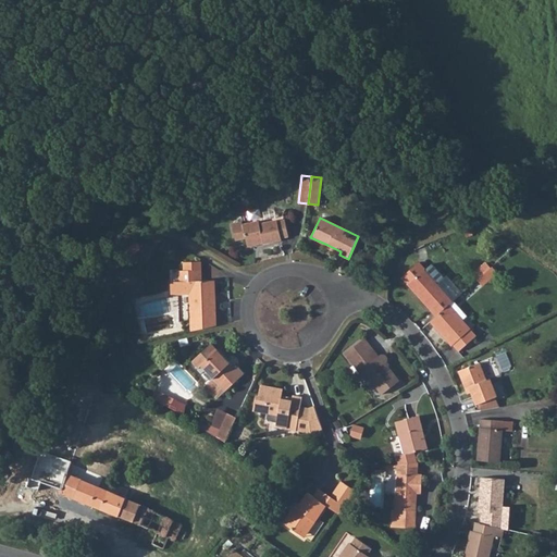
[(247,244),(261,240),(262,244),(281,239),(281,238),(288,236),(284,220),(276,222),(276,220),(259,224),(258,221),(242,225),(240,221),(230,224),(234,240),(244,238),(247,244)]
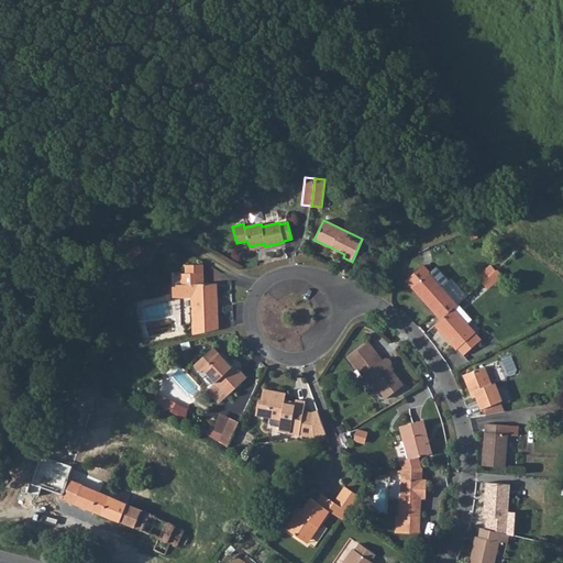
[(330,251),(343,257),(344,254),(331,247),(330,251)]
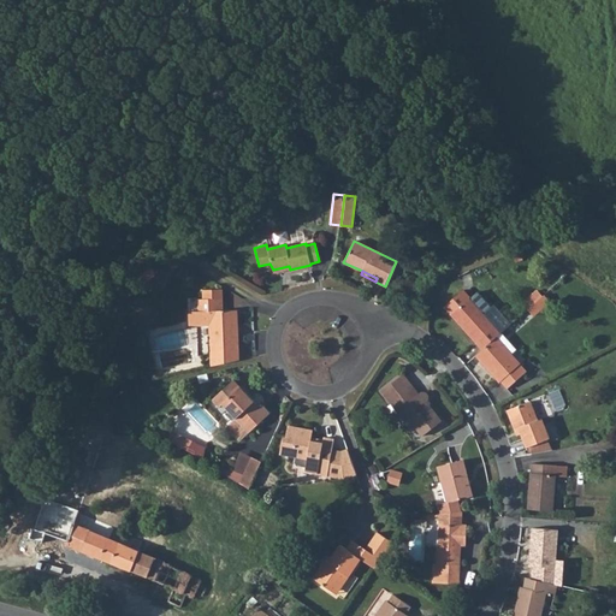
[(532,304),(538,311),(550,301),(544,295),(532,304)]
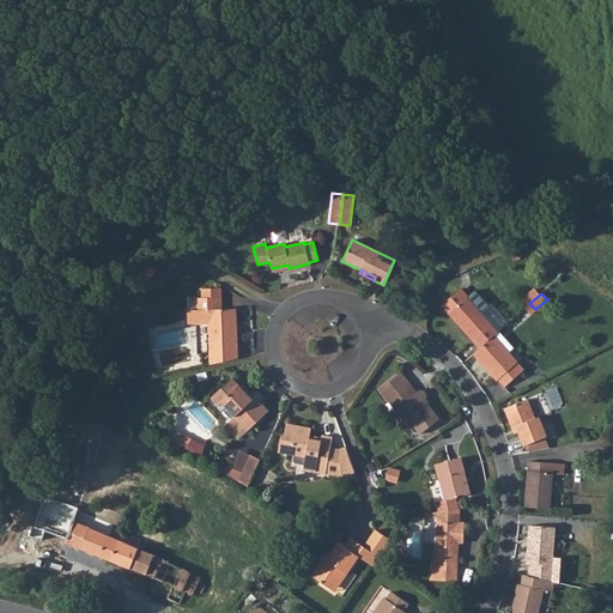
[(479,349),(493,335),(498,331),(467,296),(448,314),(479,349)]
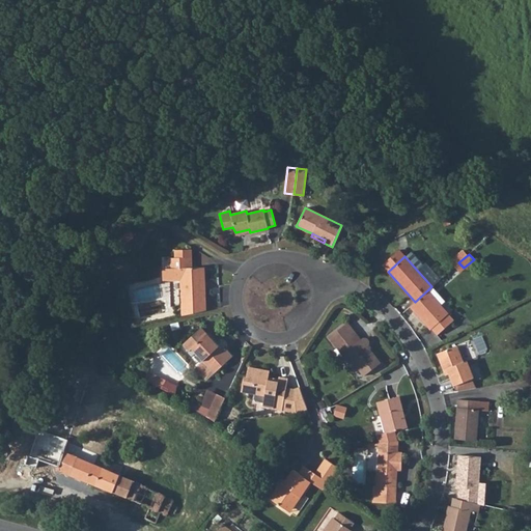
[(183,314),(205,309),(203,268),(191,268),(191,257),(175,257),(168,258),(169,269),(162,269),(163,280),(180,279),(183,314)]
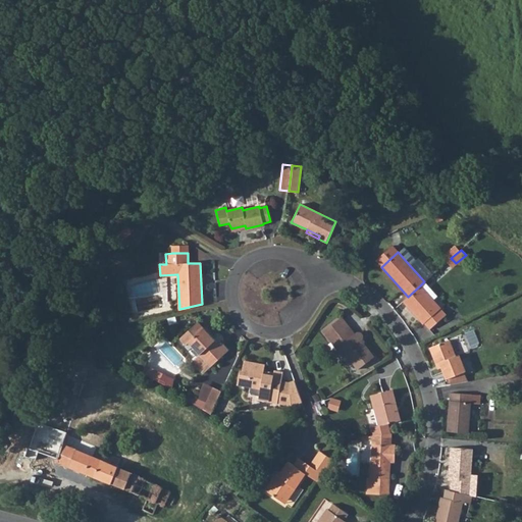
[(447,262),(452,267),(456,263),(451,258),(447,262)]
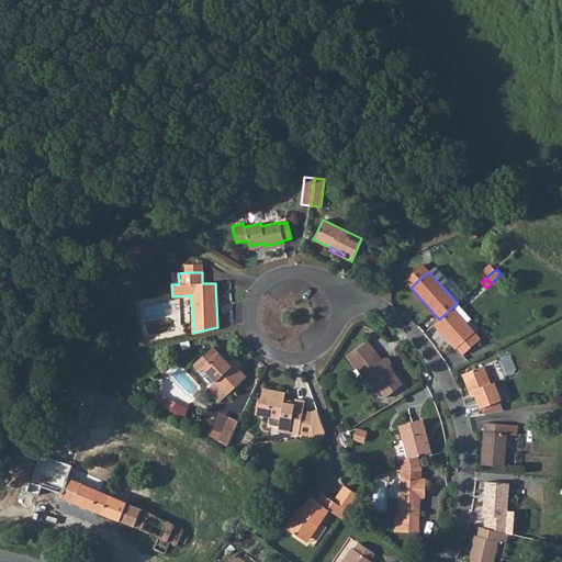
[(457,303),(452,307),(465,323),(470,318),(457,303)]
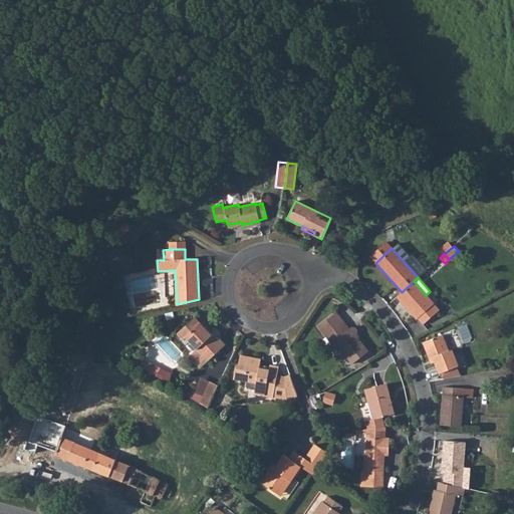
[(397,296),(417,319),(418,318),(423,324),(440,310),(434,304),(426,295),(414,281),(402,292),(397,296)]
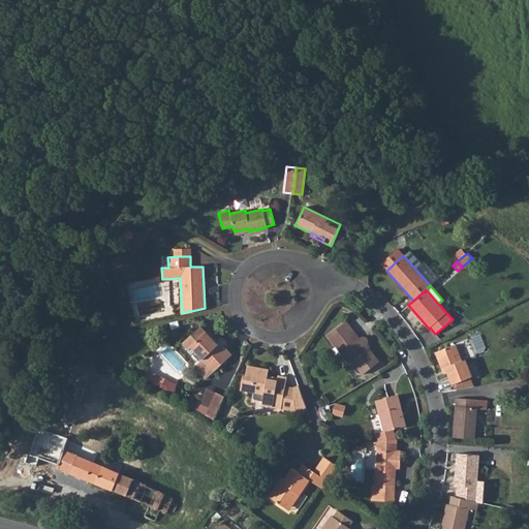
[(208,299),(209,306),(219,304),(218,297),(208,299)]
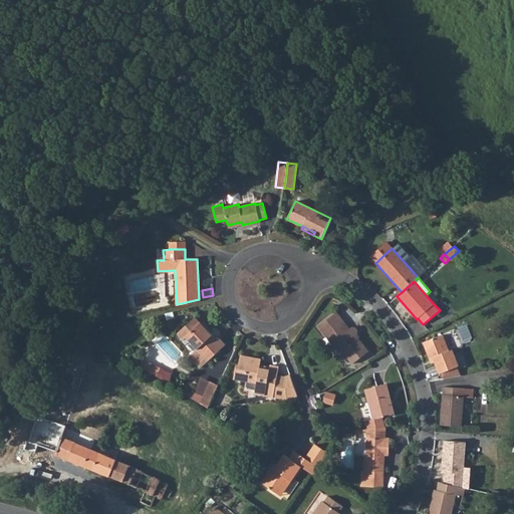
[(327,337),(331,333),(336,339),(334,341),(340,347),(353,363),(368,352),(355,335),(357,333),(357,331),(355,329),(353,327),(351,327),(349,328),(336,312),(318,326),(327,337)]
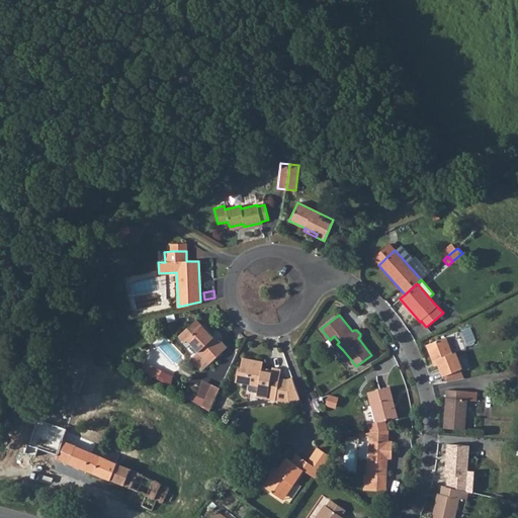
[(219,343),(196,320),(178,336),(184,343),(187,340),(199,353),(193,358),(193,361),(202,371),(209,364),(228,347),(222,340),(219,343)]
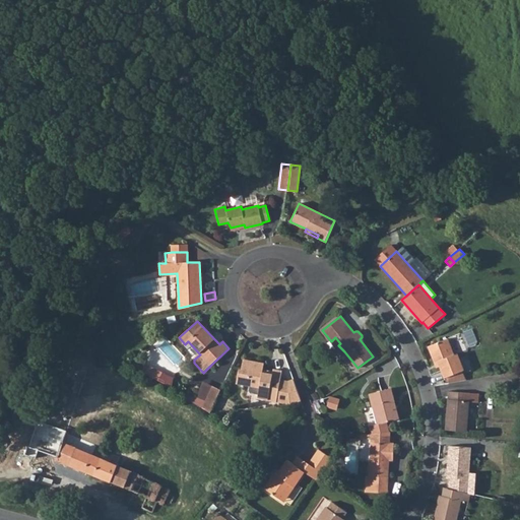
[(331,341),(341,353),(344,351),(338,345),(340,343),(335,337),(331,341)]
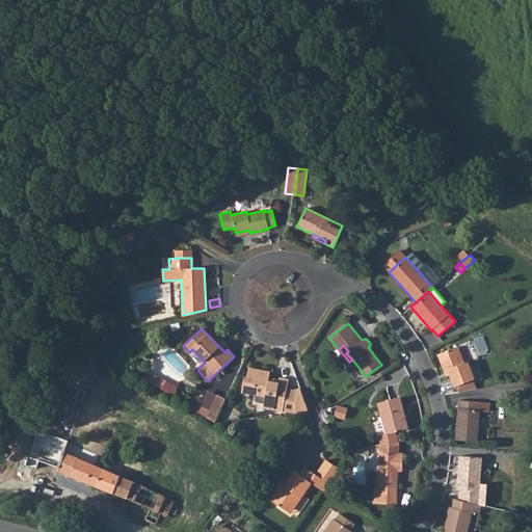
[(444,371),(448,370),(450,375),(451,378),(454,387),(456,386),(474,379),(475,379),(468,361),(464,363),(457,346),(436,354),(444,371)]
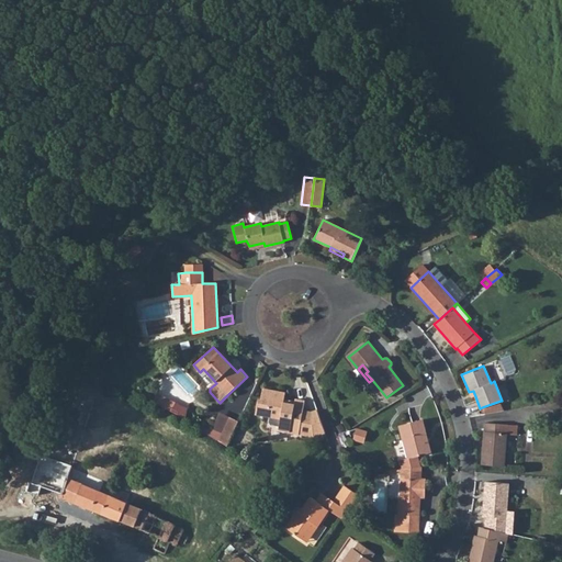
[(285,392),(262,388),(261,398),(258,398),(255,414),(270,416),(269,422),(271,425),(279,427),(279,430),(300,434),(303,412),(305,401),(295,398),(295,401),(294,404),(284,402),(284,398),(285,392)]
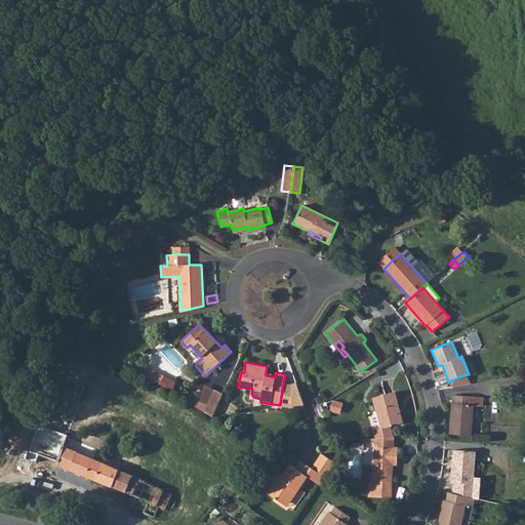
[(147,366),(142,374),(147,376),(154,380),(159,384),(163,375),(147,366)]
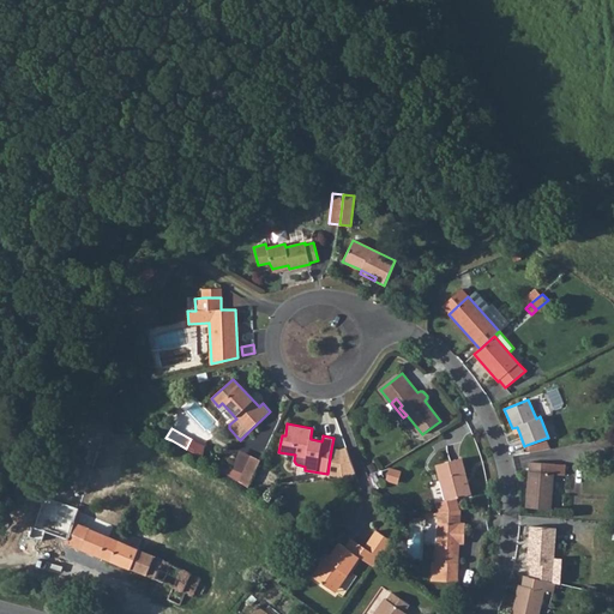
[(527,445),(529,452),(552,449),(547,438),(527,445)]
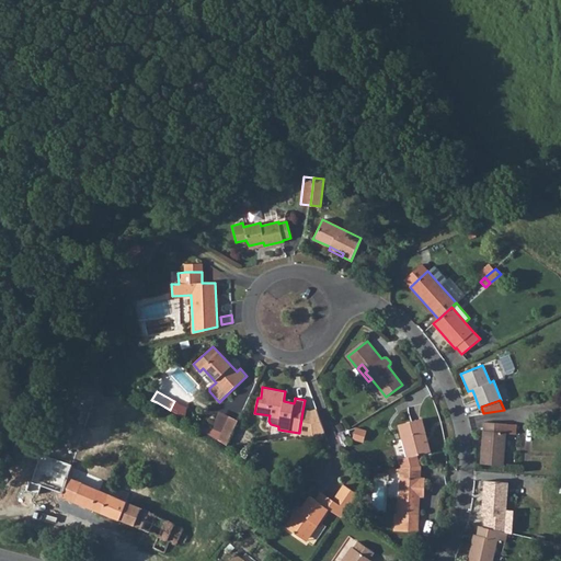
[(308,412),(307,422),(309,422),(315,435),(325,431),(318,409),(308,412)]
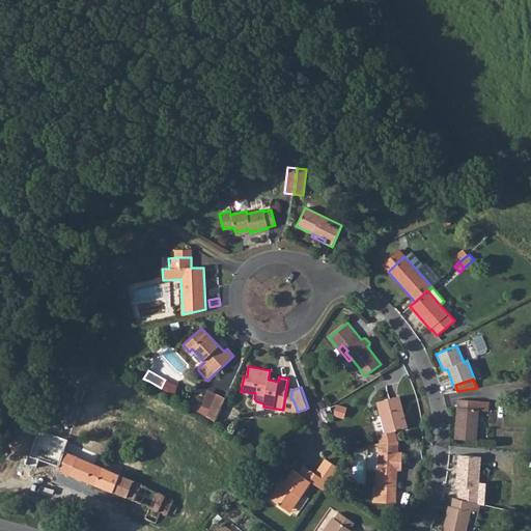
[(283,410),(298,412),(292,399),(290,399),(291,390),(286,389),(283,410)]
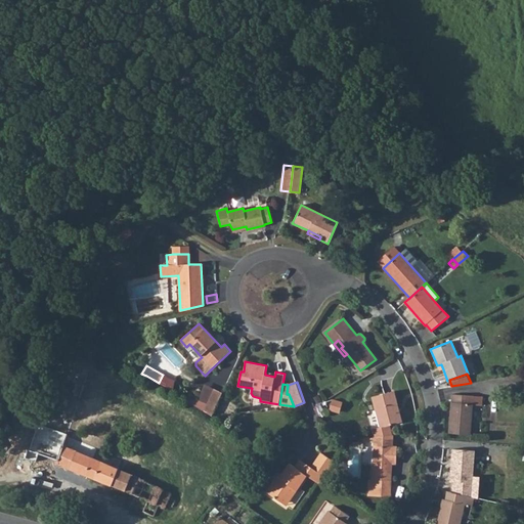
[(58,399),(67,403),(73,390),(64,386),(58,399)]
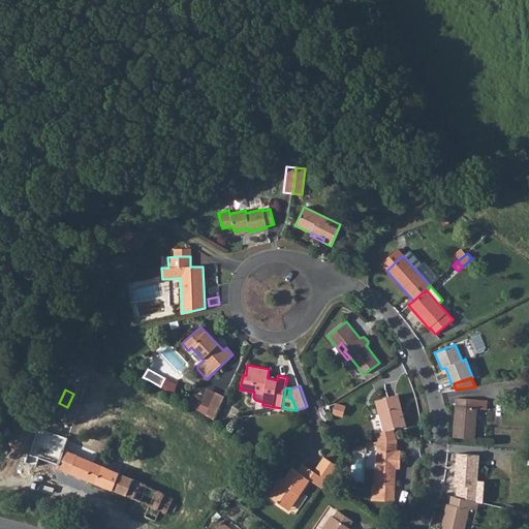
[(207,413),(214,418),(224,396),(217,393),(207,413)]
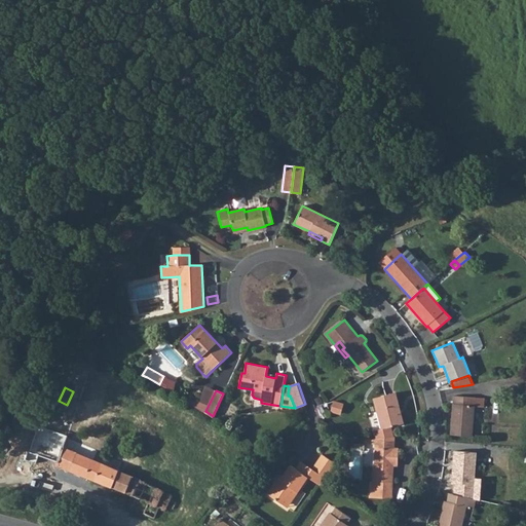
[(382,429),(376,430),(378,437),(393,436),(391,427),(402,424),(398,410),(401,409),(396,392),(373,398),(382,429)]
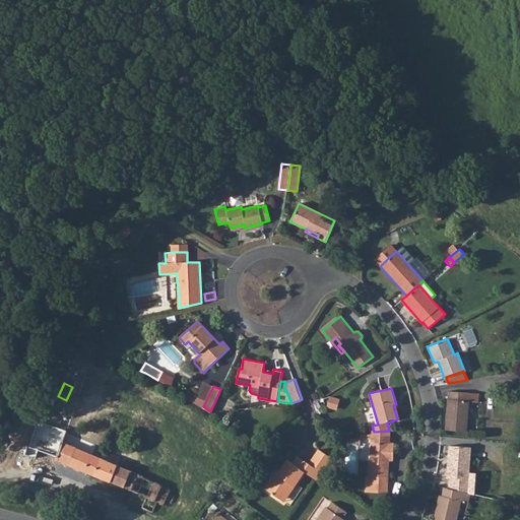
[(478,402),(478,393),(448,391),(445,430),(467,432),(469,401),(478,402)]
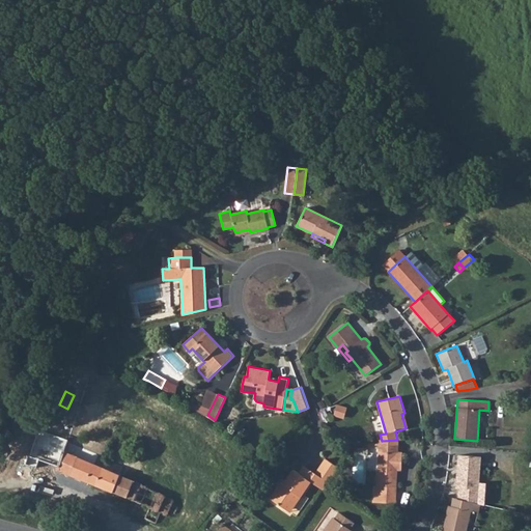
[(34,440),(64,451),(67,443),(68,440),(55,435),(46,431),(38,428),(34,440)]
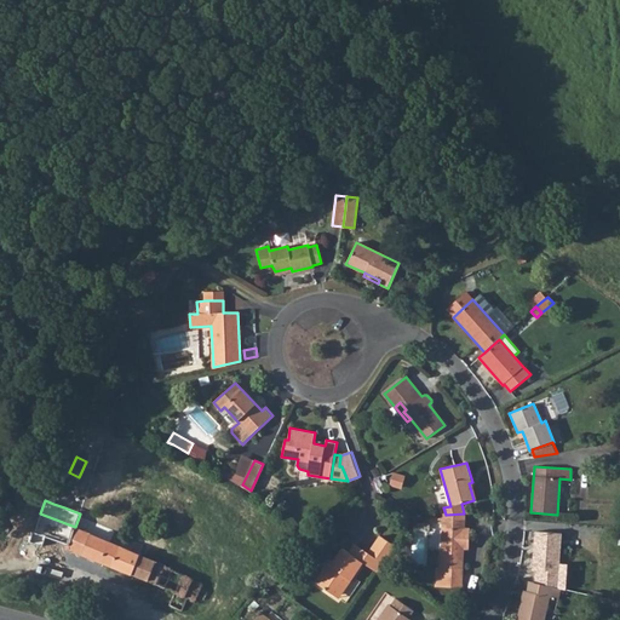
[(27,530),(33,532),(30,540),(29,543),(42,547),(46,538),(62,543),(61,545),(80,554),(110,566),(120,545),(122,537),(107,530),(103,538),(90,532),(75,527),(40,514),(39,514),(35,524),(29,522),(27,530)]
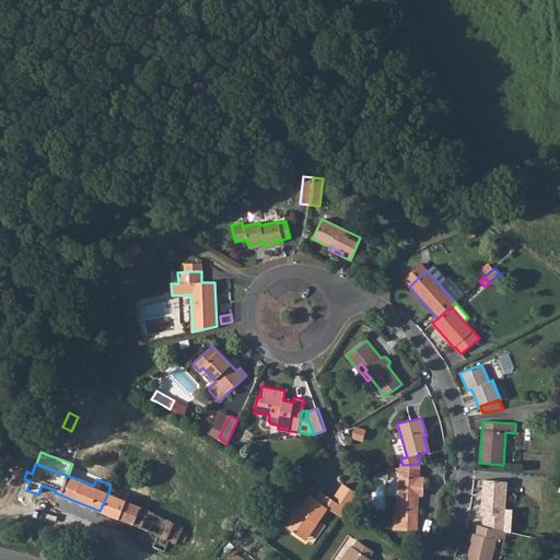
[(400,466),(398,513),(400,513),(400,522),(418,522),(418,497),(419,492),(423,492),(423,477),(419,477),(419,464),(403,465),(400,466)]
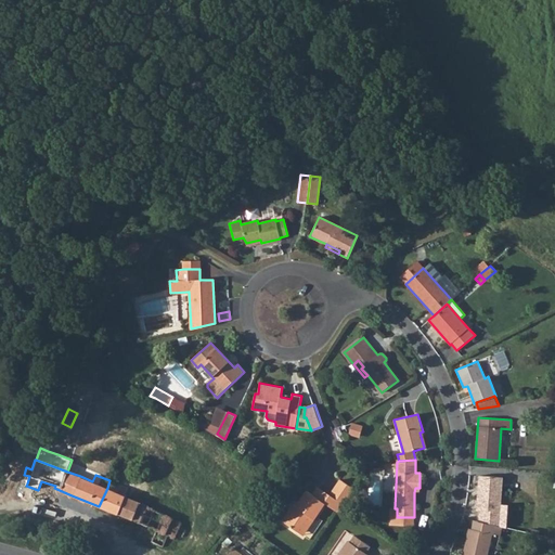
[(67,472),(80,476),(84,468),(71,463),(67,472)]
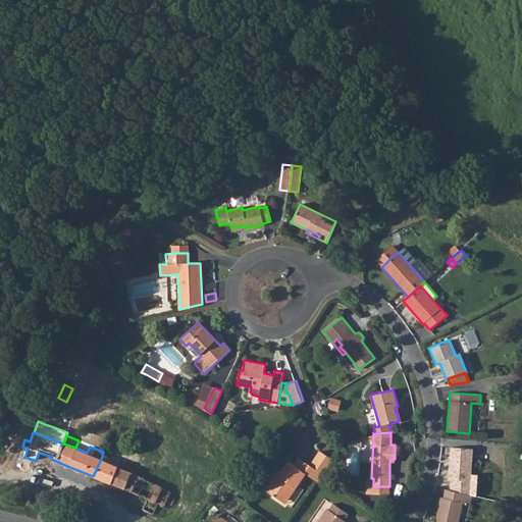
[(451,445),(448,479),(451,479),(450,489),(471,494),(474,494),(477,496),(478,475),(472,474),(472,462),(474,447),(451,445)]
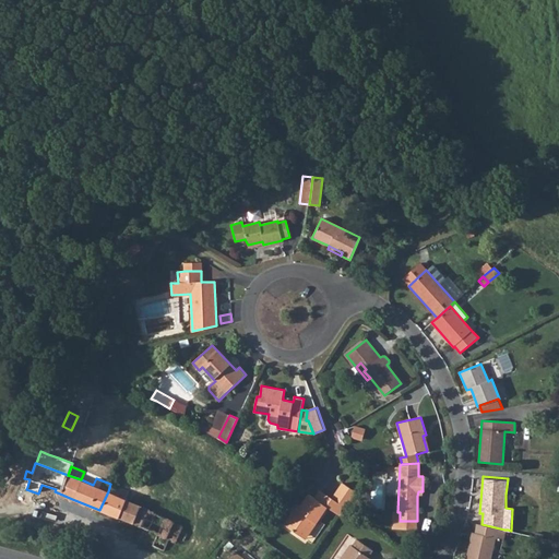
[(344,483),(333,499),(346,508),(357,492),(344,483)]
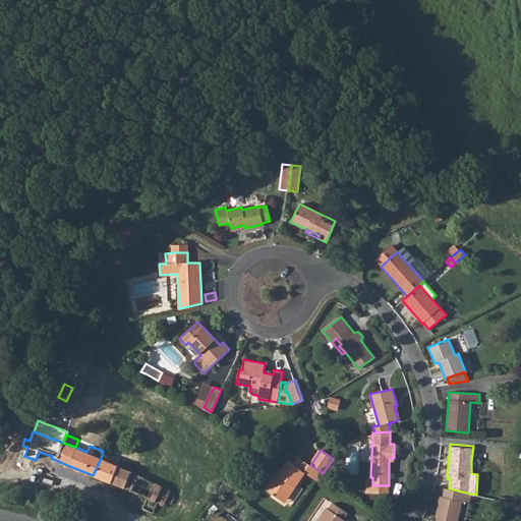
[(294,464),(305,472),(317,480),(322,474),(323,473),(310,465),(299,457),(294,464)]
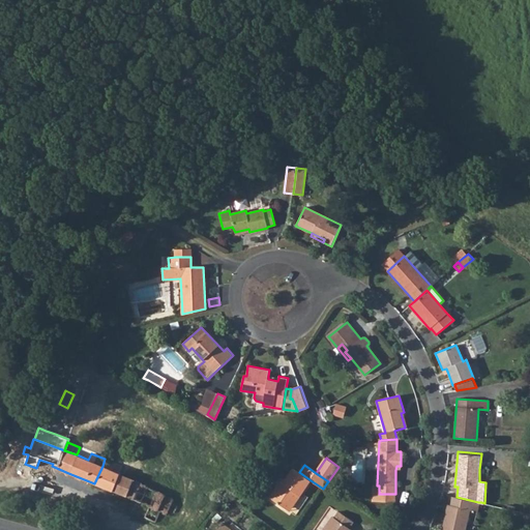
[(115,492),(149,505),(144,518),(155,524),(160,511),(166,514),(169,510),(174,512),(177,505),(172,503),(174,499),(120,473),(102,466),(94,483),(115,492)]
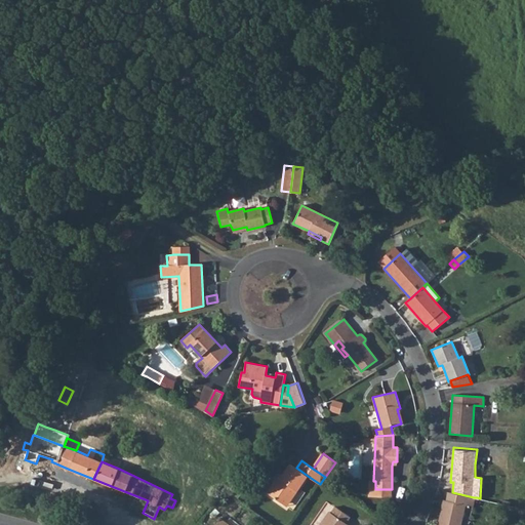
[(267,493),(284,505),(294,489),(297,491),(308,476),(296,468),(291,465),(284,475),(281,478),(278,477),(267,493)]
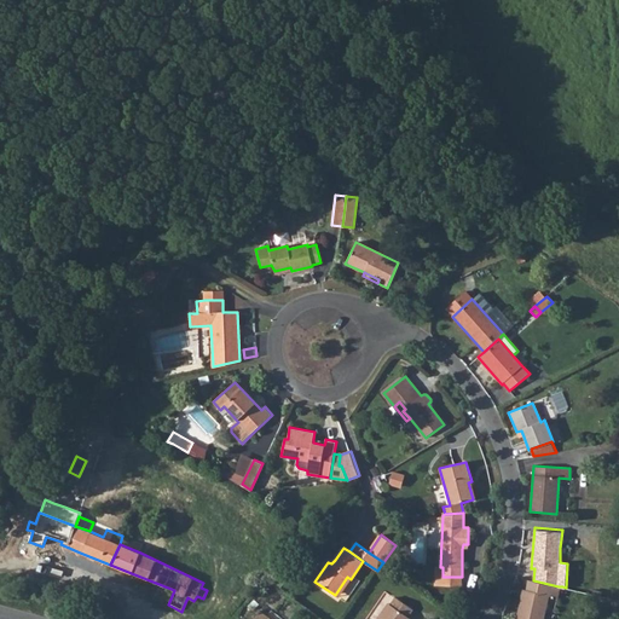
[(335,595),(339,597),(351,579),(347,577),(335,595)]
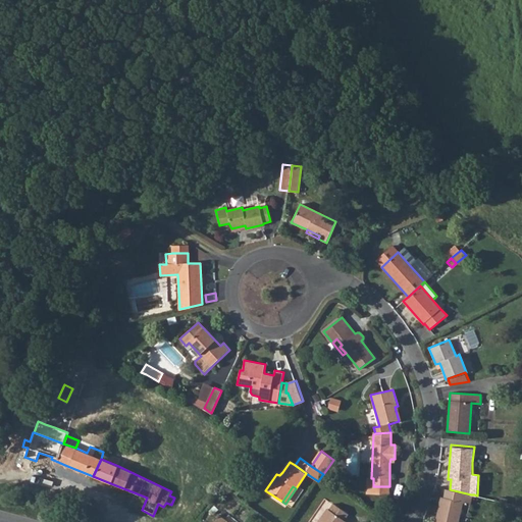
[(373,486),(372,494),(388,496),(389,486),(373,486)]
